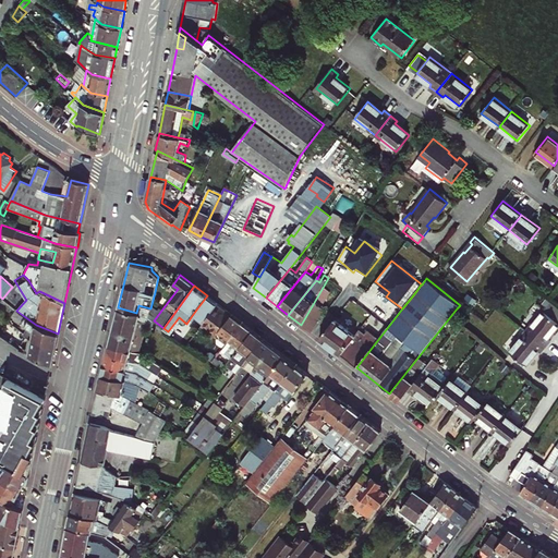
[(322,305),(330,290),(324,286),(301,325),(311,331),(324,307),(322,305)]
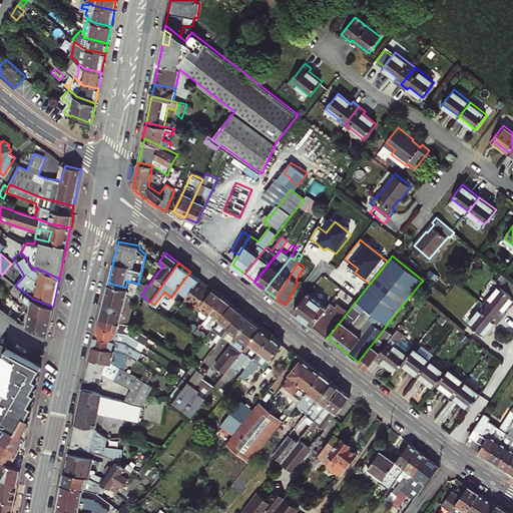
[(188,294),(190,292),(200,280),(190,272),(180,285),(175,292),(178,294),(180,291),(186,296),(188,294)]
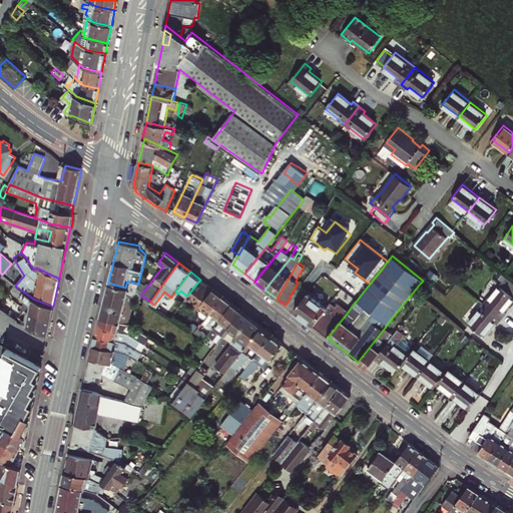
[(423,281),(420,284),(425,288),(428,284),(432,287),(436,282),(427,275),(423,281)]
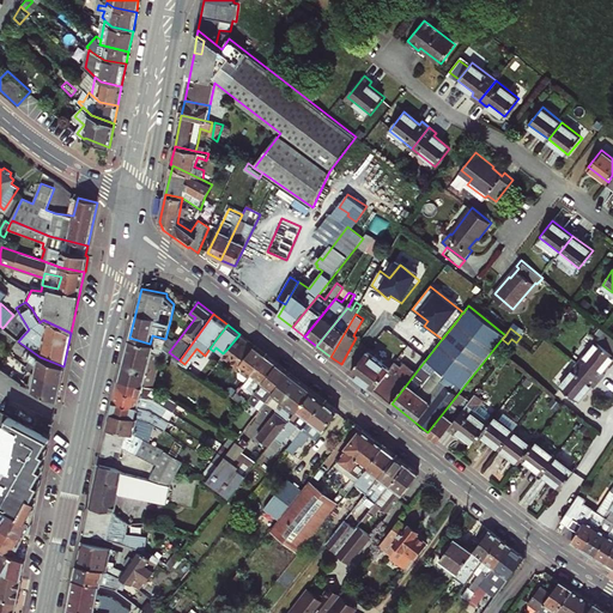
[(228,349),(225,351),(232,357),(229,362),(236,368),(240,364),(252,372),(266,354),(240,334),(228,349)]
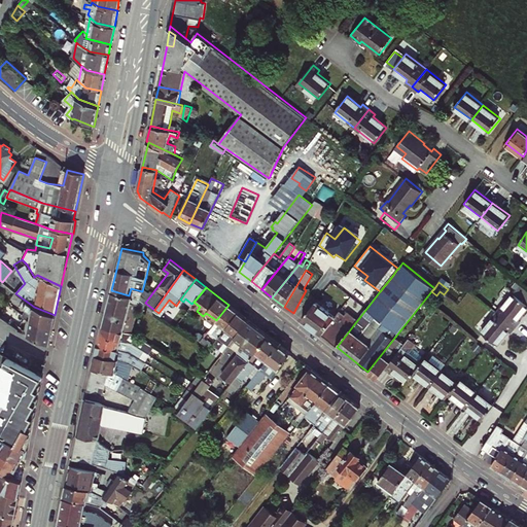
[(103,325),(133,332),(138,309),(140,309),(142,306),(147,311),(152,313),(154,310),(145,303),(140,300),(142,291),(131,288),(129,295),(111,290),(103,325)]
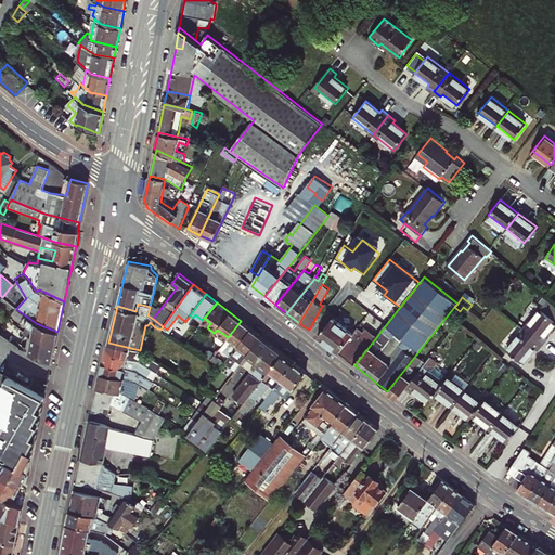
[(36,323),(16,309),(15,308),(12,315),(27,326),(24,332),(27,335),(33,336),(39,338),(39,341),(54,348),(57,332),(36,323)]
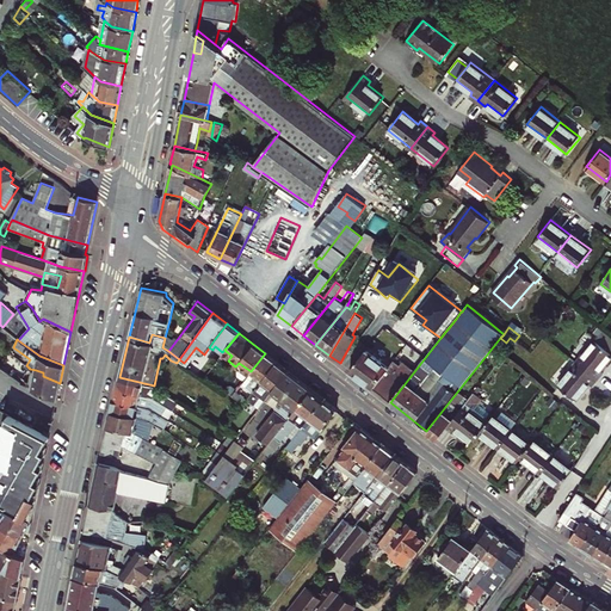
[(610,352),(596,340),(576,363),(598,381),(604,374),(600,370),(610,358),(610,352)]
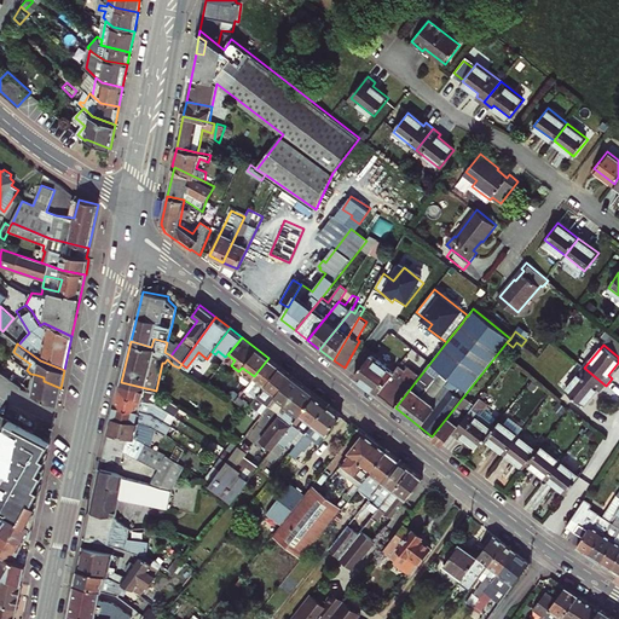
[(393,372),(368,353),(364,357),(366,359),(354,376),(395,408),(421,375),(409,365),(405,370),(399,365),(393,372)]
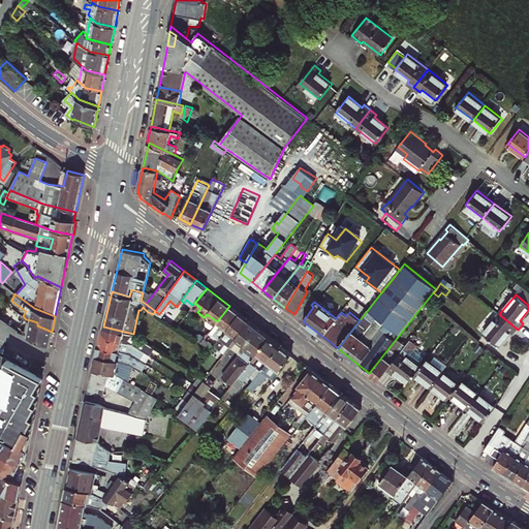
[(191,307),(197,312),(200,308),(194,303),(191,307)]
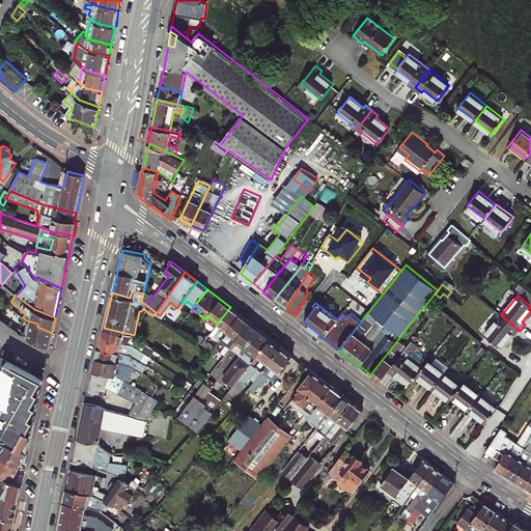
[(230,307),(218,323),(210,334),(212,335),(213,334),(221,339),(241,315),(230,307)]
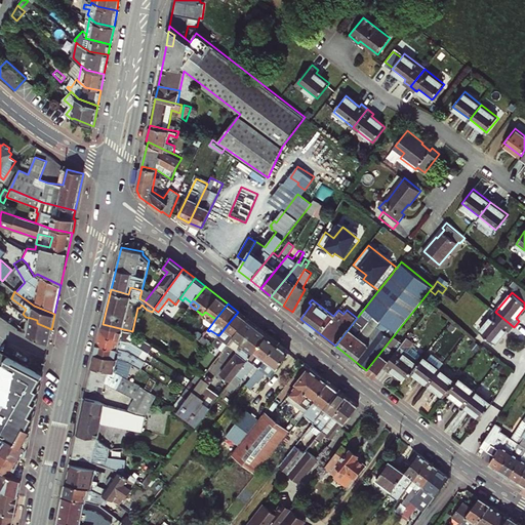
[(17,328),(17,329),(19,330),(24,323),(5,310),(1,316),(17,328)]
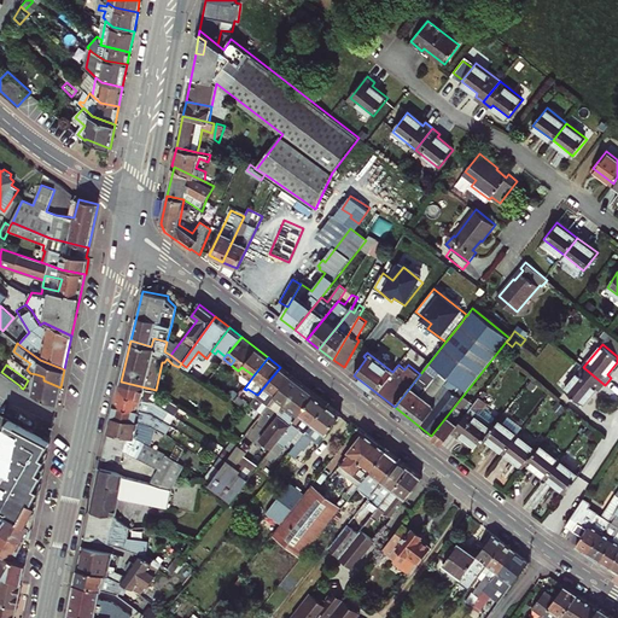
[(257,395),(251,403),(262,413),(275,395),(290,374),(280,367),(257,395)]
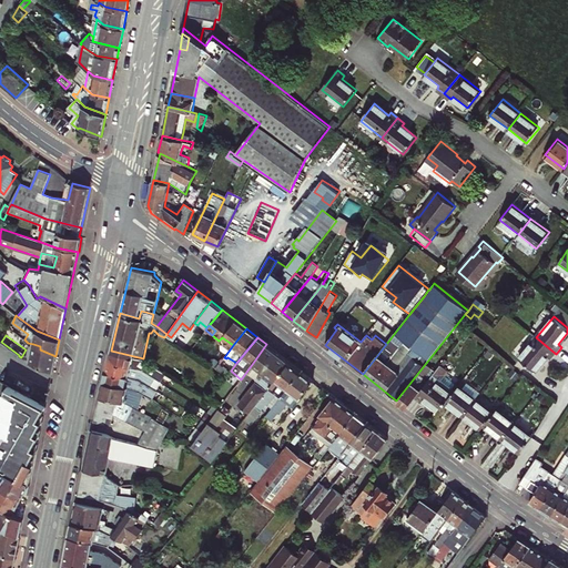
[(547,357),(550,361),(556,354),(536,337),(519,357),(536,371),(547,357)]
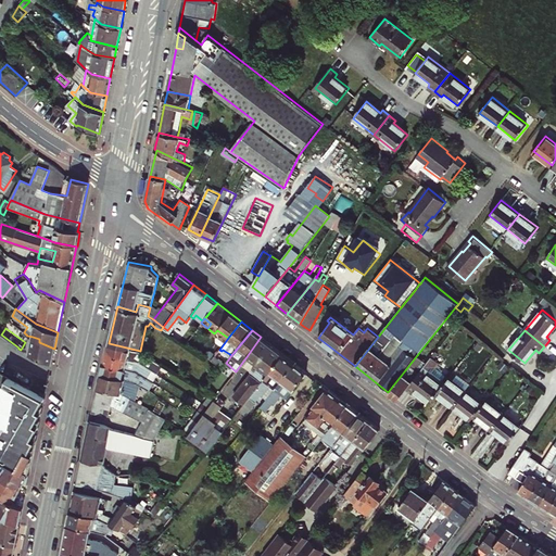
[(29,354),(51,364),(54,349),(39,342),(39,339),(33,337),(29,354)]
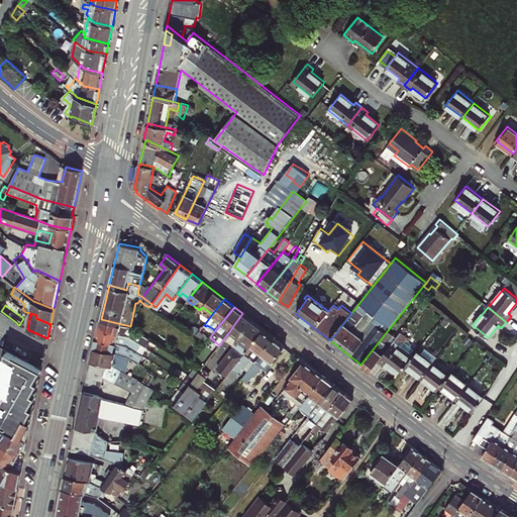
[(217,369),(227,376),(264,329),(242,313),(230,330),(238,336),(233,343),(233,347),(217,369)]
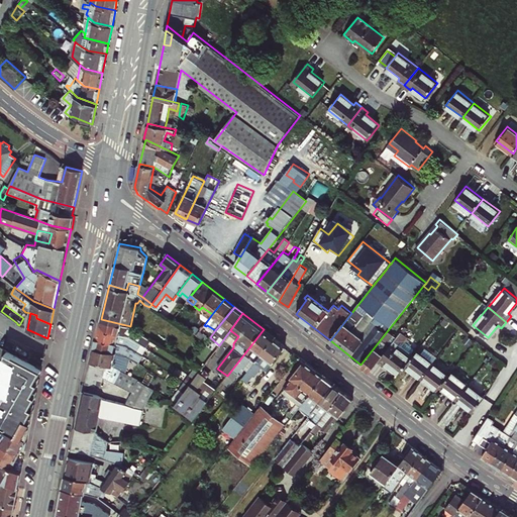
[(99,329),(129,336),(140,343),(141,344),(146,336),(130,326),(101,319),(99,329)]
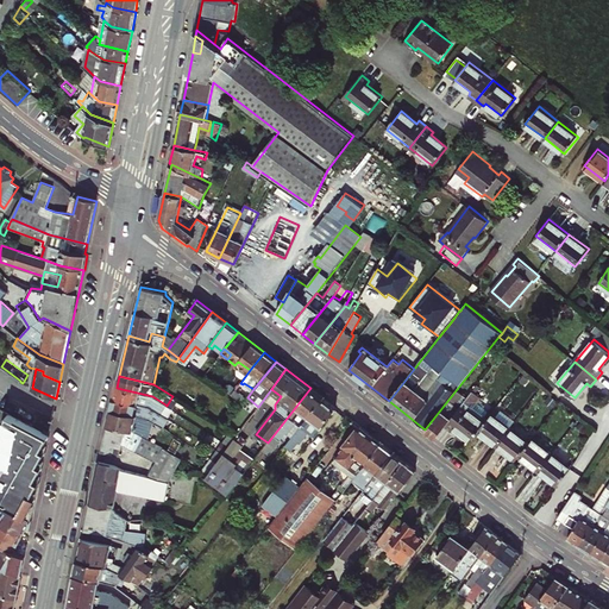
[(117,388),(114,399),(151,407),(159,413),(165,405),(152,396),(117,388)]
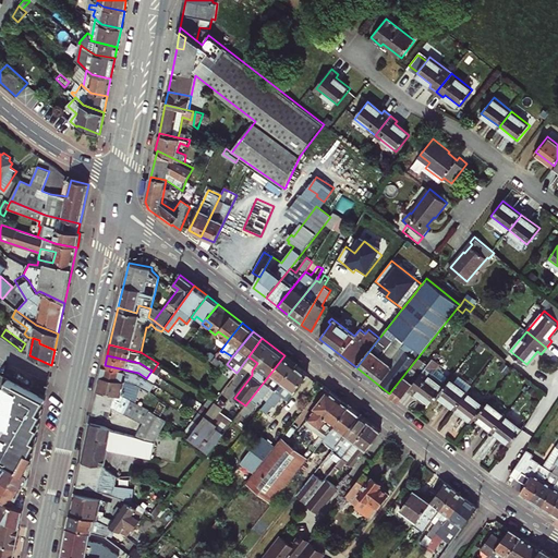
[(284,355),(245,405),(240,412),(246,416),(263,396),(268,400),(295,365),(284,355)]
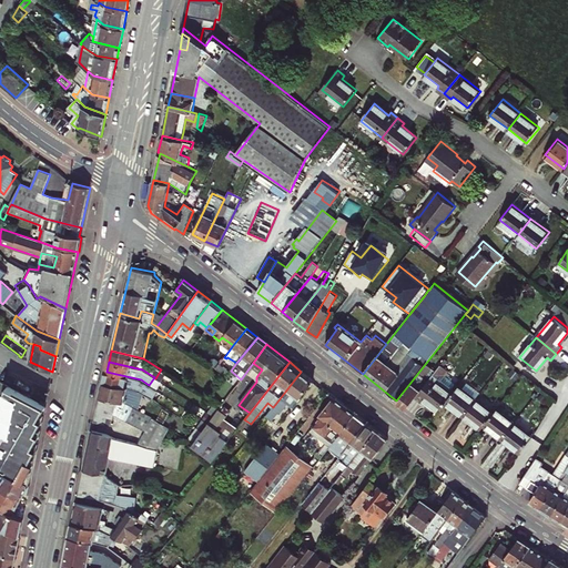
[(231,371),(220,363),(215,368),(226,376),(231,371)]
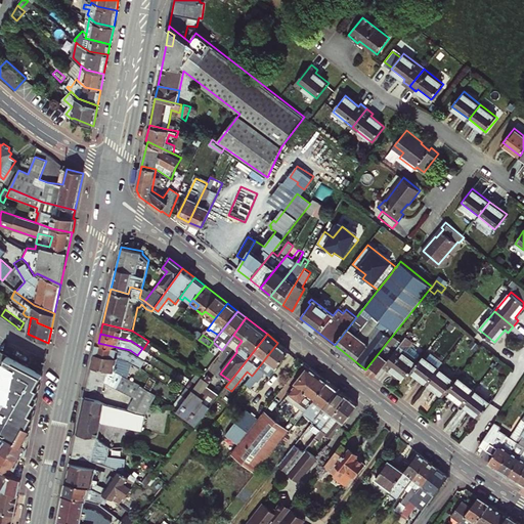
[(375,378),(384,366),(402,342),(393,335),(365,369),(375,378)]
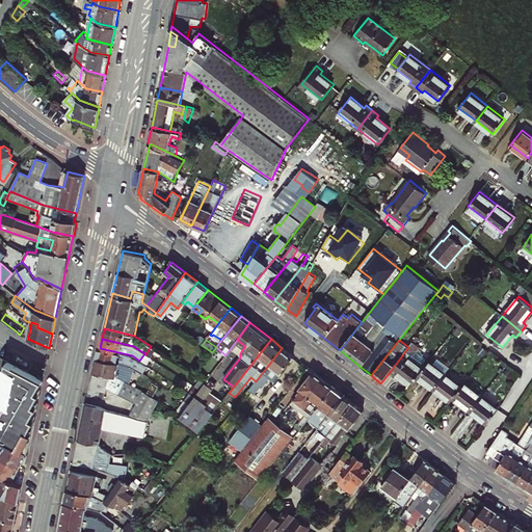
[(410,387),(418,377),(424,369),(409,357),(419,346),(414,342),(408,347),(390,372),(395,377),(397,375),(410,387)]
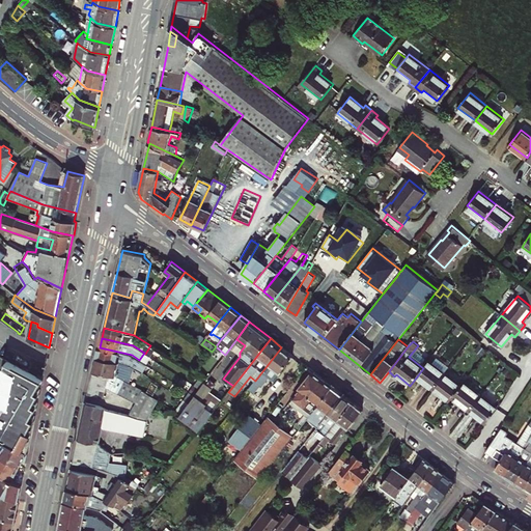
[(98,356),(119,361),(126,364),(132,355),(100,347),(98,356)]
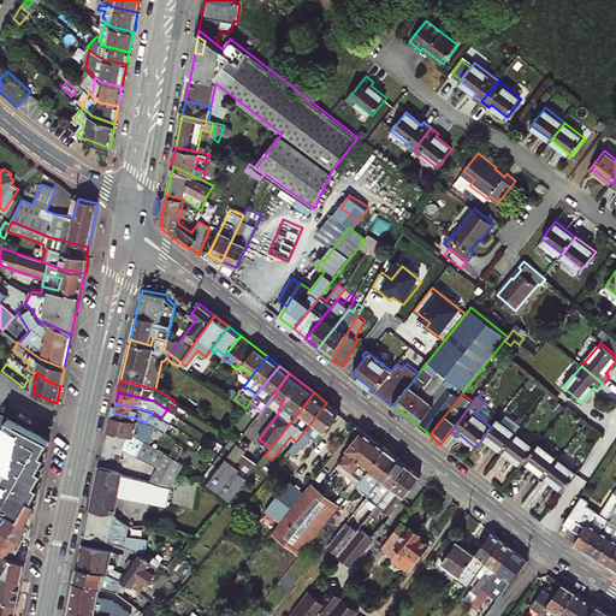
[(289,450),(296,456),(303,446),(304,448),(313,437),(318,442),(341,413),(326,403),(296,442),(289,450)]
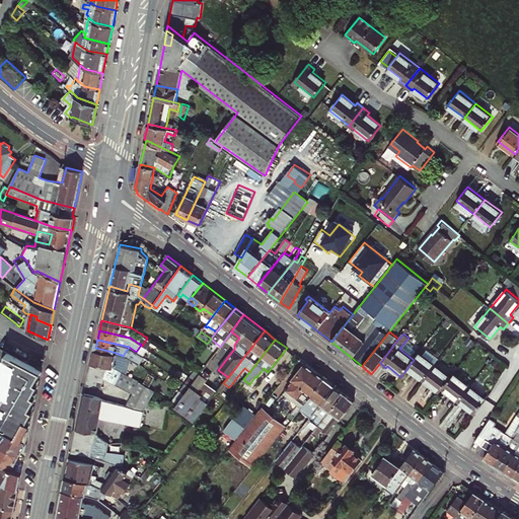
[(123,356),(133,361),(134,358),(138,353),(136,352),(129,347),(123,356)]
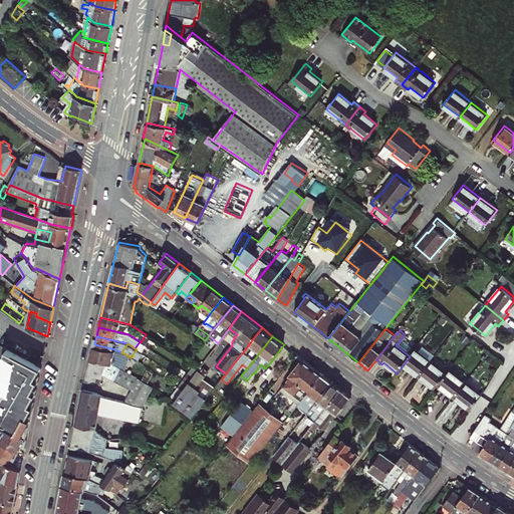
[(94,344),(91,358),(106,362),(112,363),(115,365),(120,368),(121,368),(125,370),(127,360),(118,356),(113,357),(115,349),(94,344)]
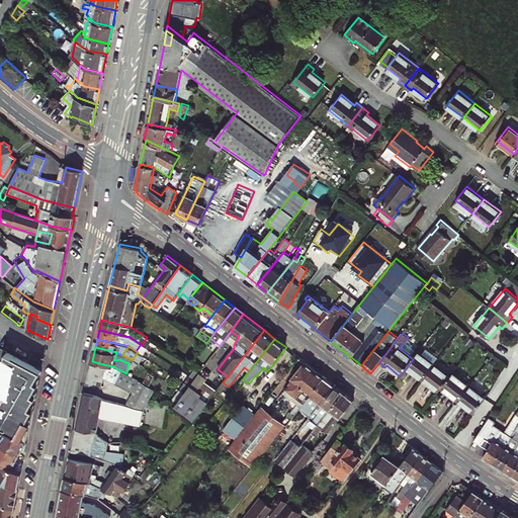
[(422,378),(434,363),(419,351),(413,359),(407,367),(422,378)]
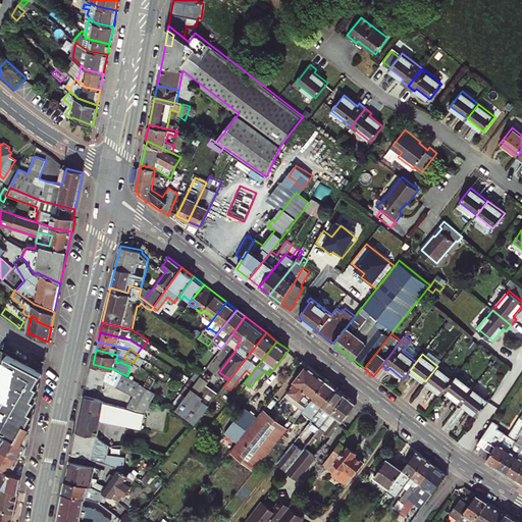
[(139,355),(135,360),(150,370),(154,364),(139,355)]
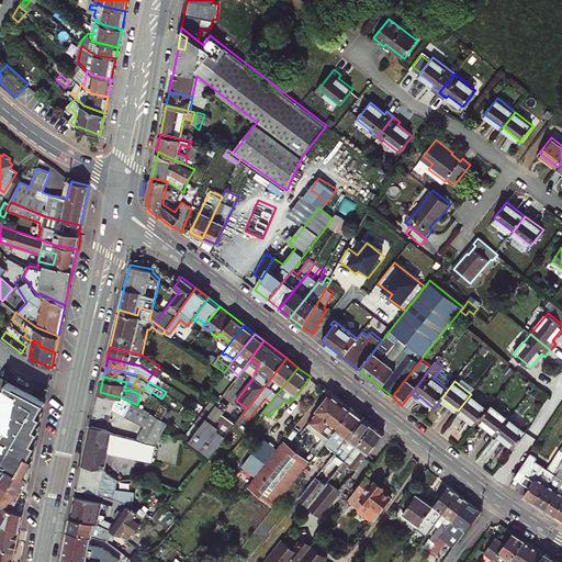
[(0,463),(30,481),(33,460),(30,458),(36,446),(32,442),(40,430),(35,428),(42,416),(37,414),(45,403),(7,383),(1,420),(0,419),(0,463)]
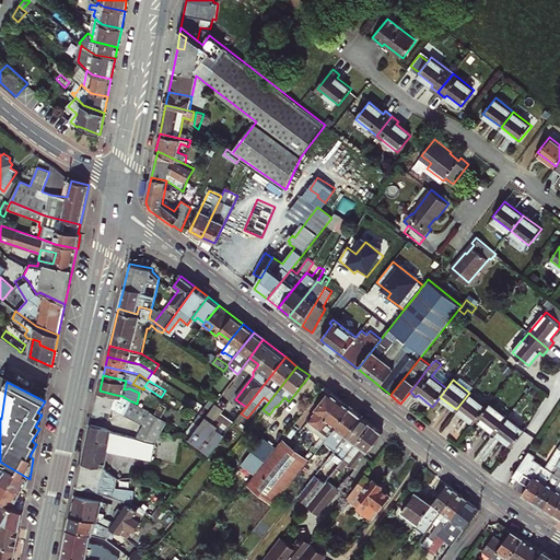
[(114,404),(116,395),(100,391),(97,399),(114,404)]
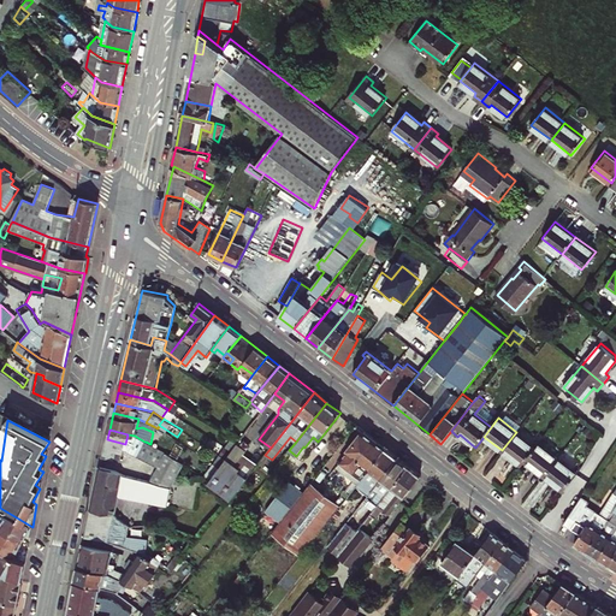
[(231,438),(237,443),(241,438),(230,430),(227,436),(231,438)]
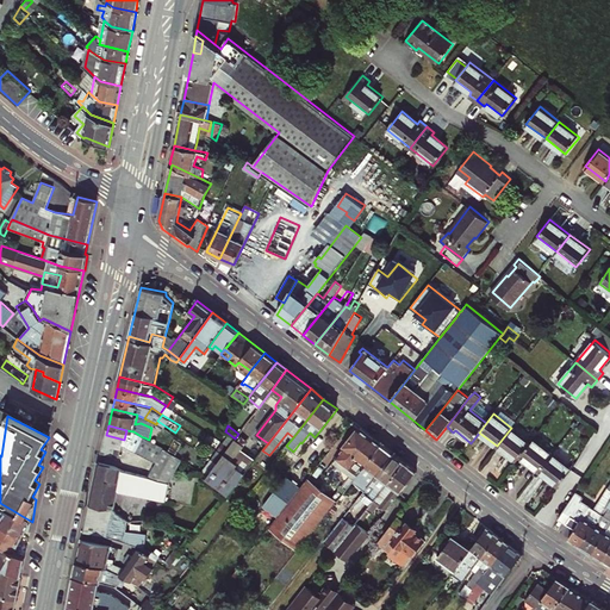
[(360,428),(337,458),(358,474),(381,444),(374,439),(360,428)]
